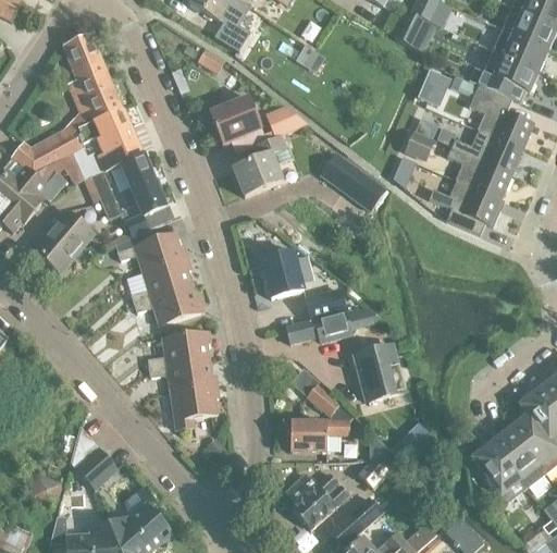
[(23,2),(19,0),(0,0),(0,14),(12,22),(23,2)]
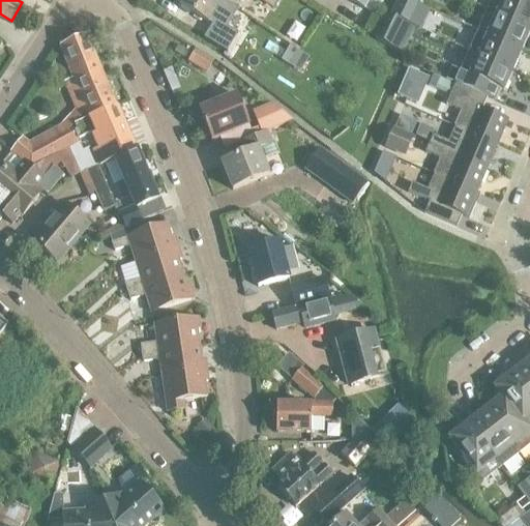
[(180,0),(179,1),(208,20),(221,0),(180,0)]
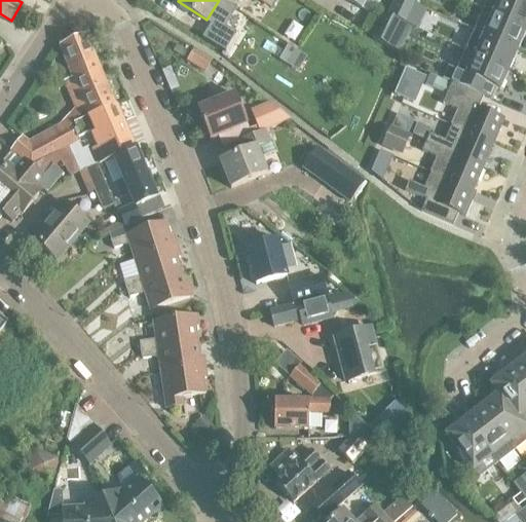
[(525,0),(486,0),(484,6),(525,25),(525,0)]
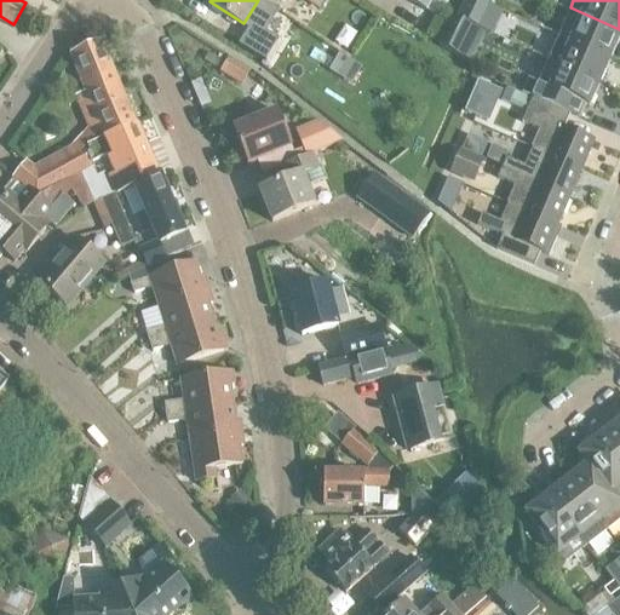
[(619,29),(570,7),(560,32),(610,53),(619,32),(619,29)]
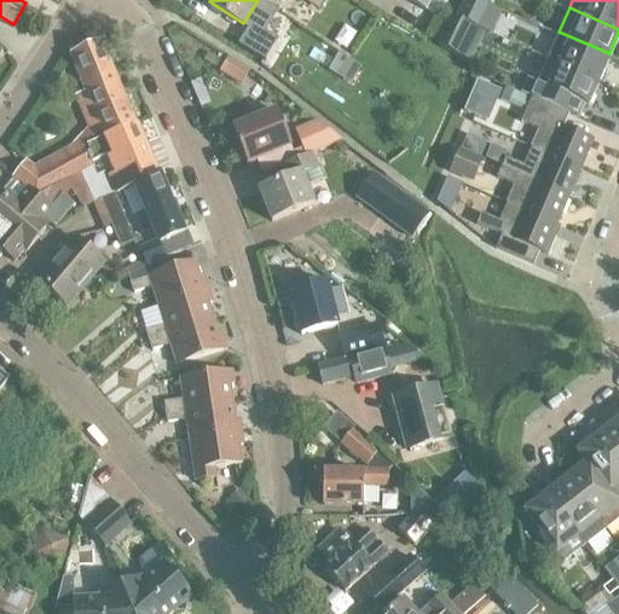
[(437,41),(457,52),(470,22),(451,13),(437,41)]
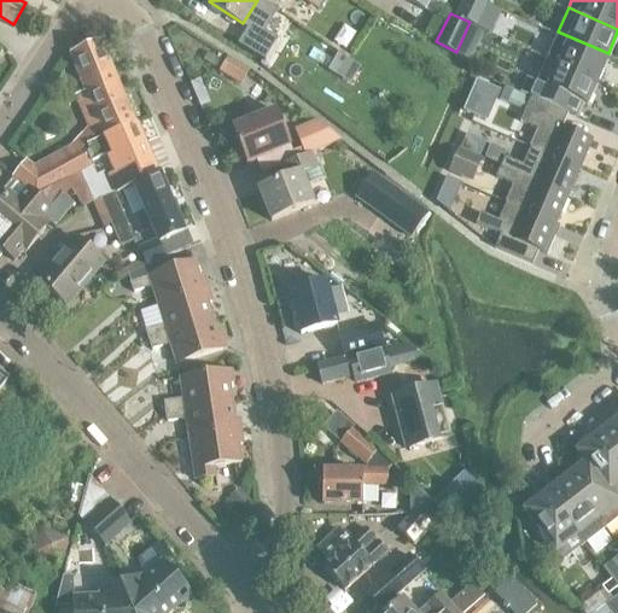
[(251,50),(261,34),(248,25),(238,40),(251,50)]
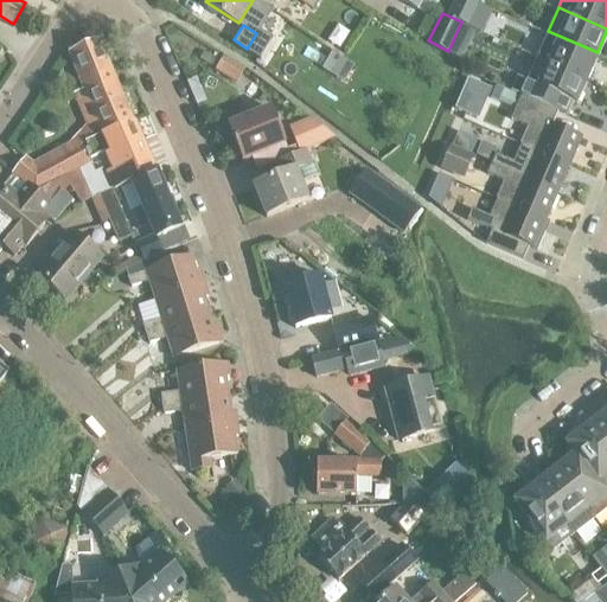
[(538,53),(538,55),(588,76),(598,52),(548,31),(548,32),(538,53)]
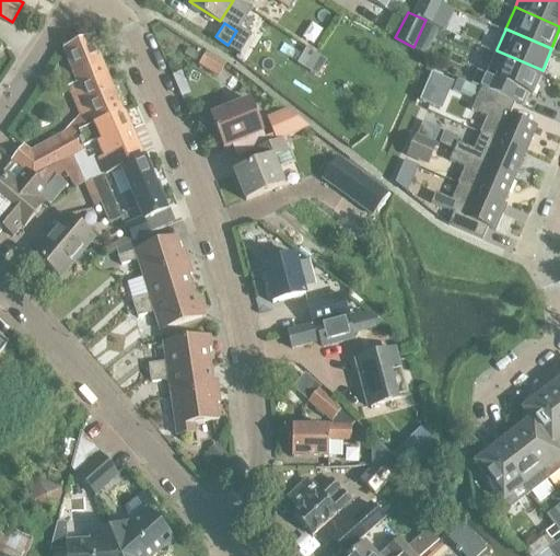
[(82,143),(84,143),(78,129),(125,109),(93,34),(65,46),(79,80),(69,84),(81,113),(66,129),(68,134),(35,151),(24,142),(12,158),(25,169),(33,175),(34,175),(33,174),(61,158),(83,147),(82,143)]
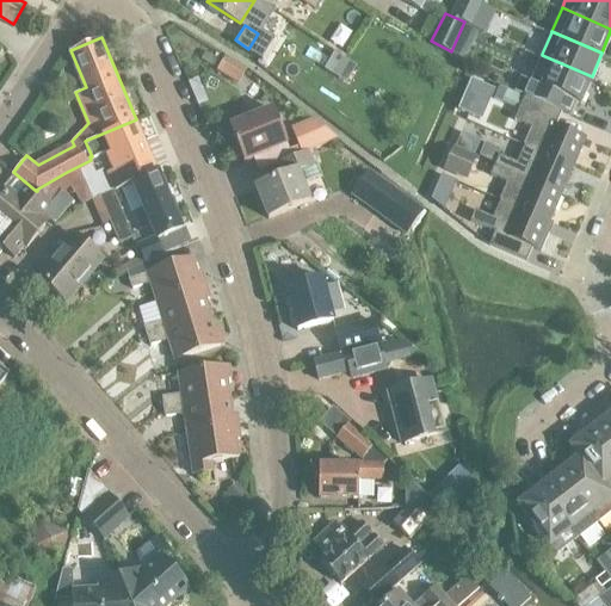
[(227,51),(217,67),(239,80),(248,65),(227,51)]
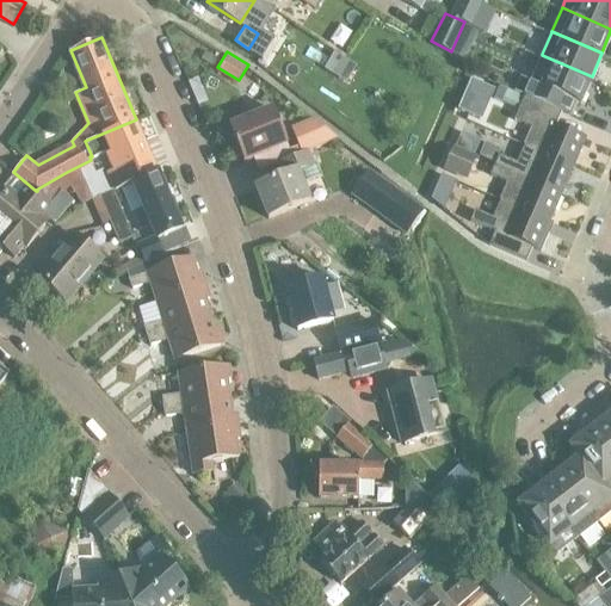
[(523,74),(517,88),(525,92),(562,109),(571,112),(576,99),(581,101),(592,76),(542,55),(531,78),(523,74)]
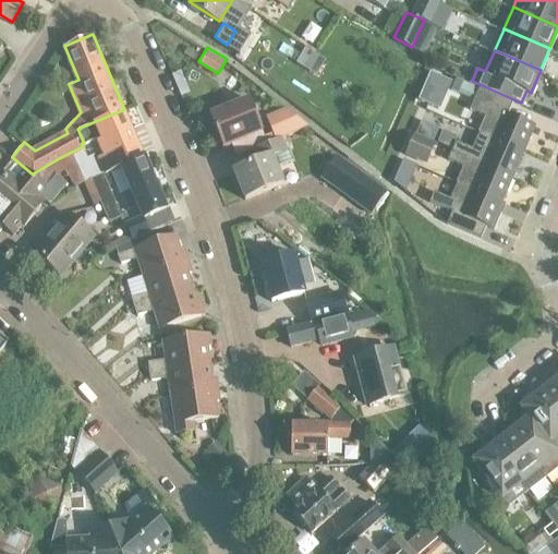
[(181,68),(172,71),(181,94),(190,91),(181,68)]
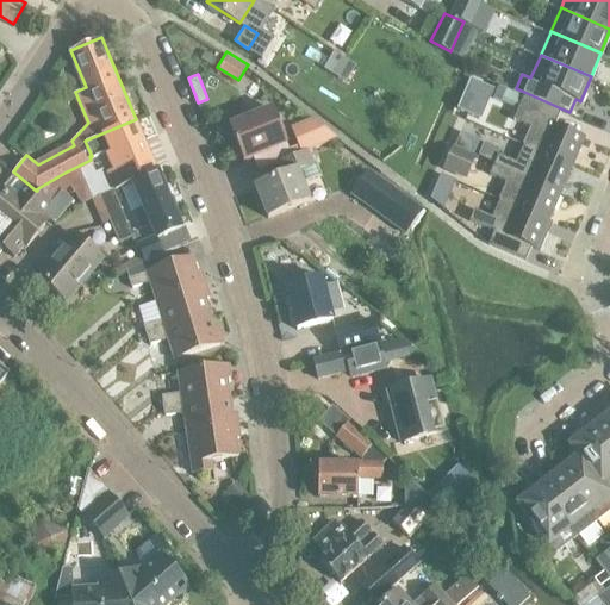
[(461,106),(467,110),(480,116),(493,86),(471,76),(458,105),(461,106)]
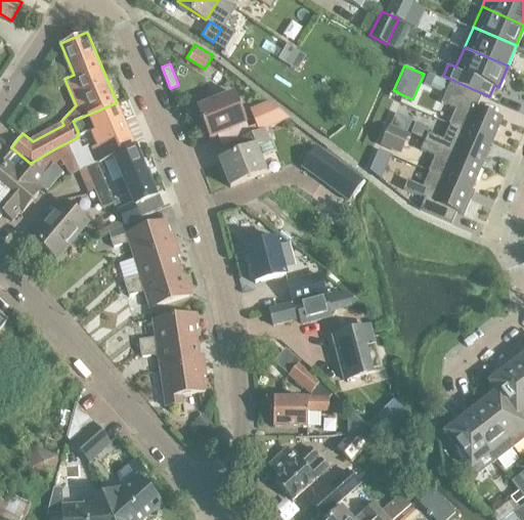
[(482,93),(450,79),(445,91),(441,99),(456,106),(450,121),(491,139),(503,115),(477,104),(482,93)]
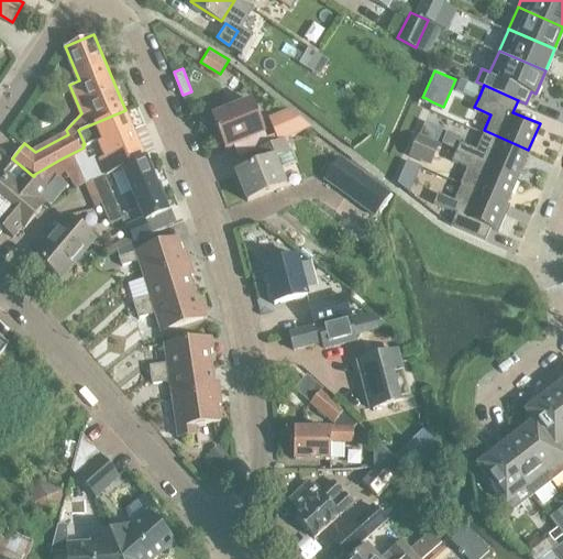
[(252,97),(211,114),(225,146),(265,130),(252,97)]
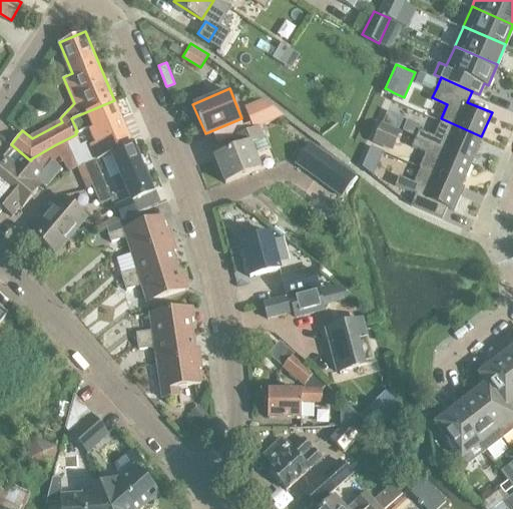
[(253,126),(259,124),(283,114),(263,98),(245,104),(253,126)]
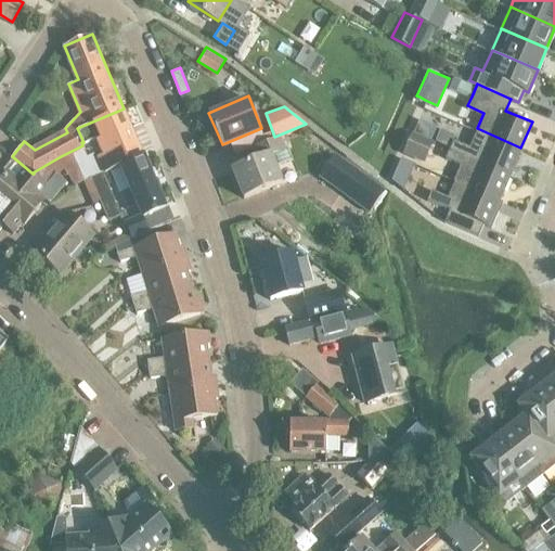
[(95,137),(103,153),(137,139),(124,109),(77,128),(84,142),(95,137)]
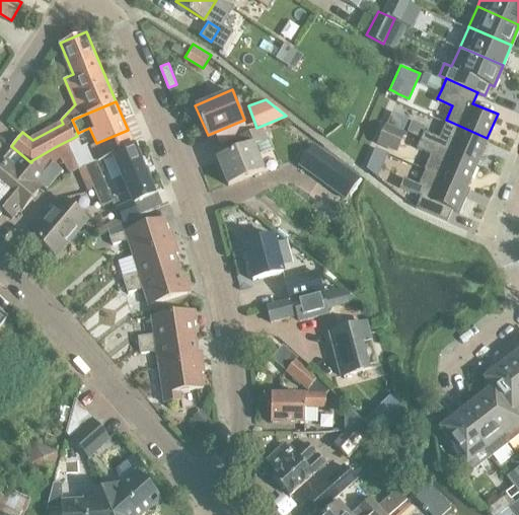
[(408,117),(391,111),(386,123),(402,129),(408,117)]
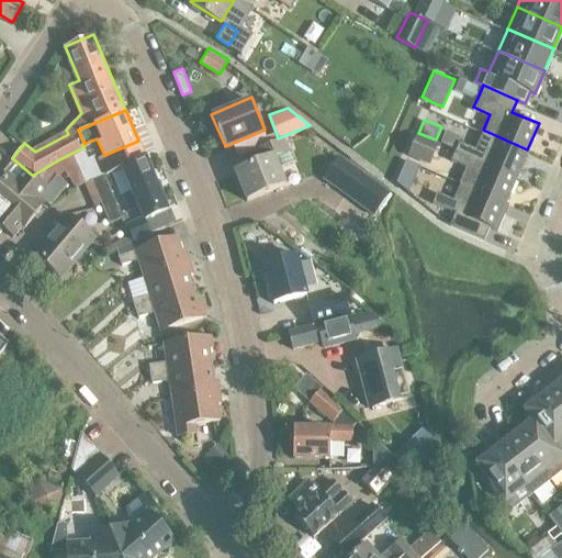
[(454,147),(460,135),(446,129),(440,141),(454,147)]
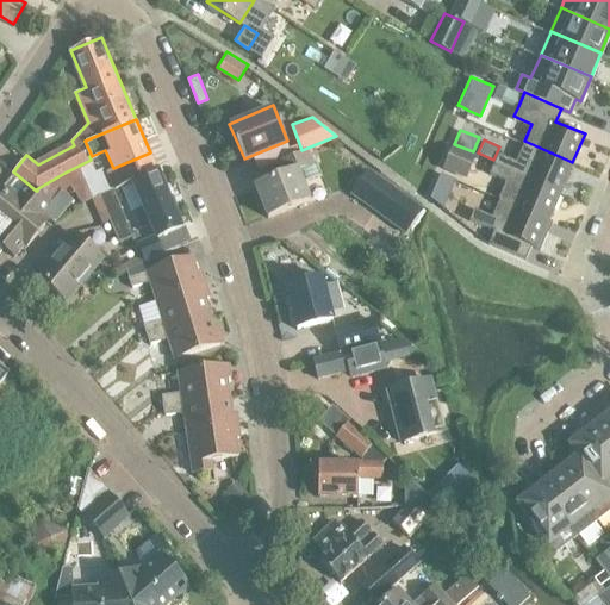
[(498,151),(495,161),(560,189),(572,162),(524,141),(516,158),(498,151)]
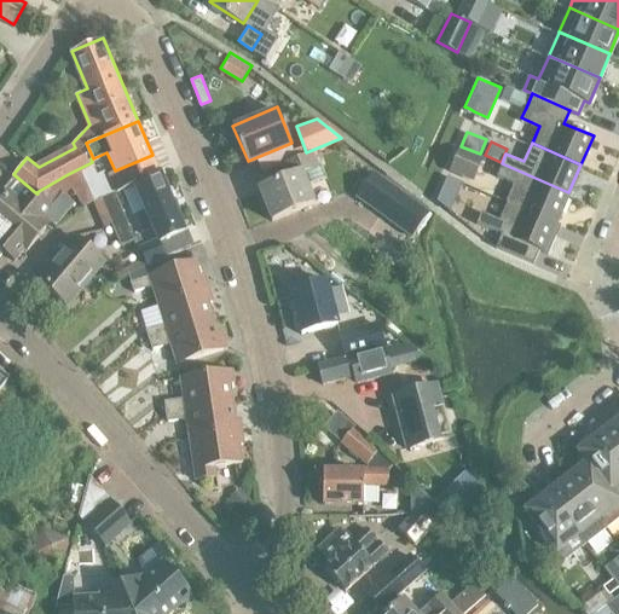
[(460,146),(450,167),(469,174),(478,154),(460,146)]
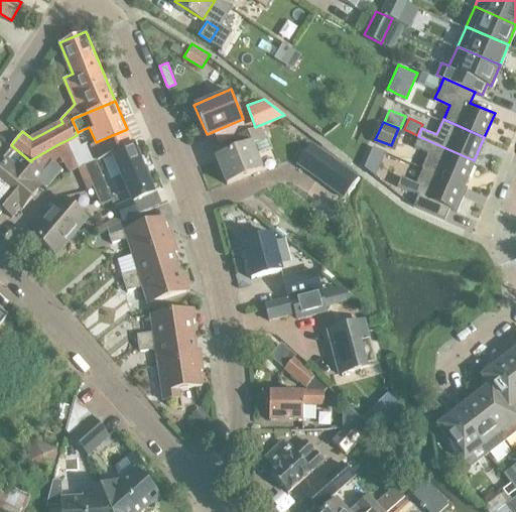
[(264,135),(260,125),(255,127),(236,135),(240,145),(216,155),(227,181),(262,167),(255,151),(270,145),(266,135),(264,135)]
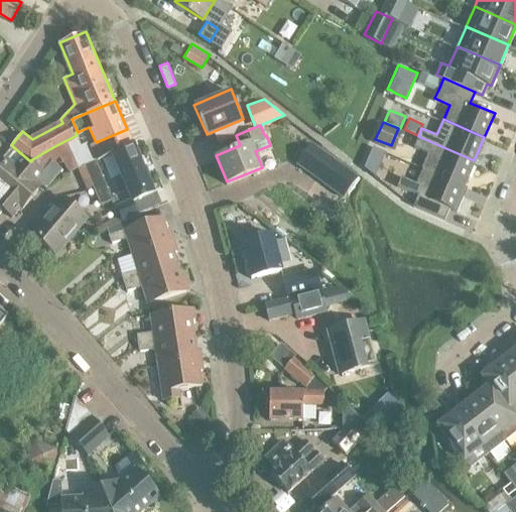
[(91,144),(98,158),(113,152),(132,199),(117,206),(123,219),(159,204),(146,173),(149,172),(146,163),(142,165),(127,129),(96,142),(91,144)]
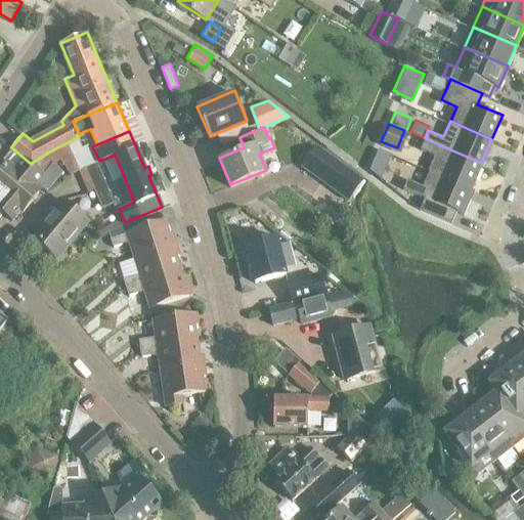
[(99,161),(92,146),(90,141),(82,146),(78,137),(57,147),(63,163),(66,162),(70,173),(79,169),(83,179),(101,171),(99,161)]
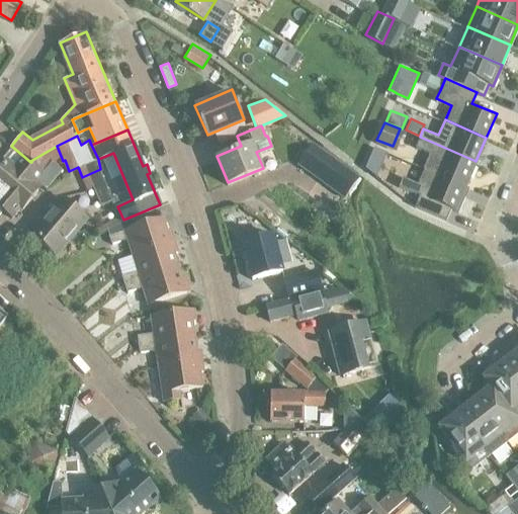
[(431,152),(425,166),(465,184),(476,161),(420,137),(416,145),(431,152)]
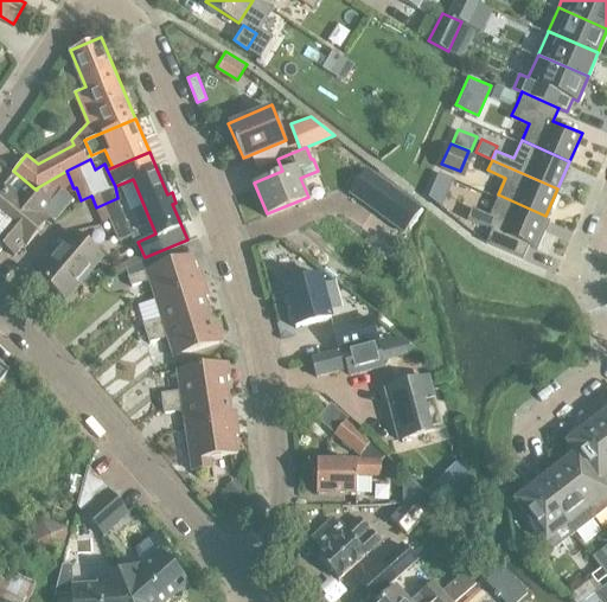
[(350,189),(384,213),(404,229),(421,205),(368,166),(350,189)]
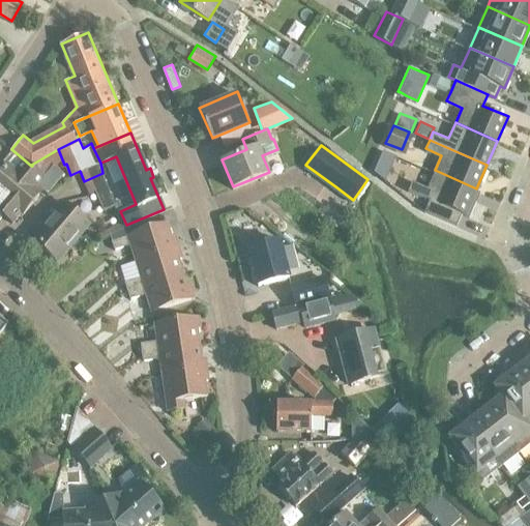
[(395,155),(383,150),(379,159),(391,165),(395,155)]
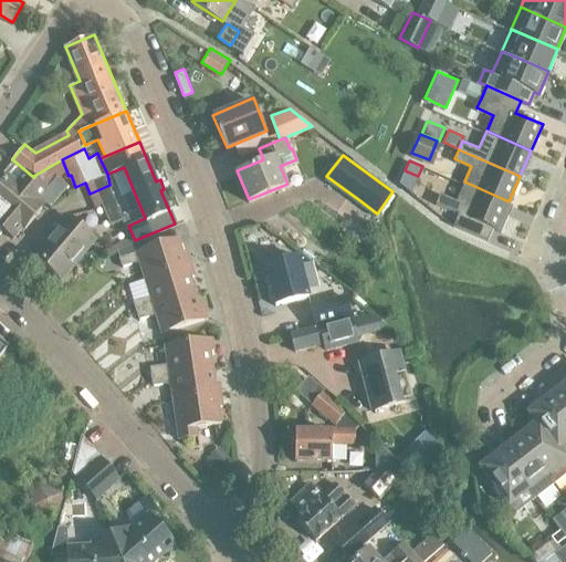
[(46,187),(34,177),(33,177),(25,170),(17,181),(8,174),(0,183),(0,230),(3,227),(13,236),(22,226),(23,227),(43,204),(48,207),(67,184),(56,175),(46,187)]
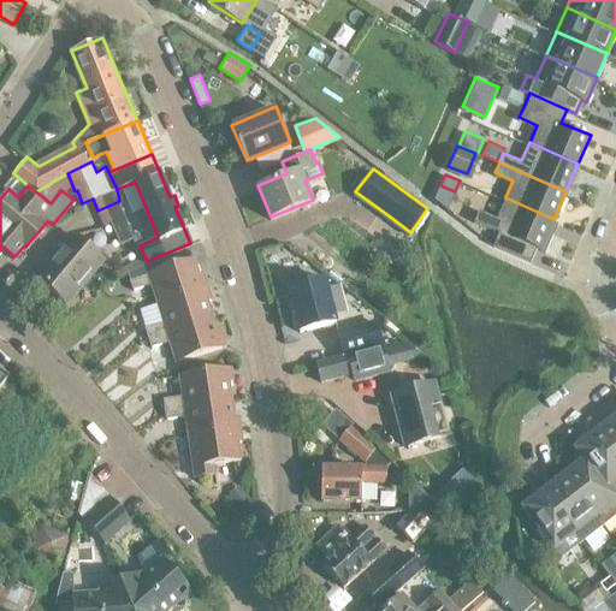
[(554,219),(505,197),(497,215),(479,208),(474,219),(499,230),(493,243),(531,259),(537,247),(546,250),(554,231),(550,229),(554,219)]
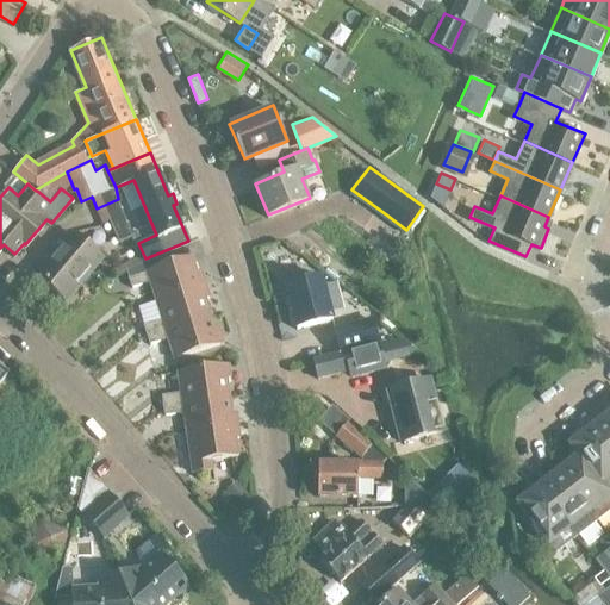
[(131,232),(118,199),(97,209),(103,222),(111,218),(118,238),(131,232)]
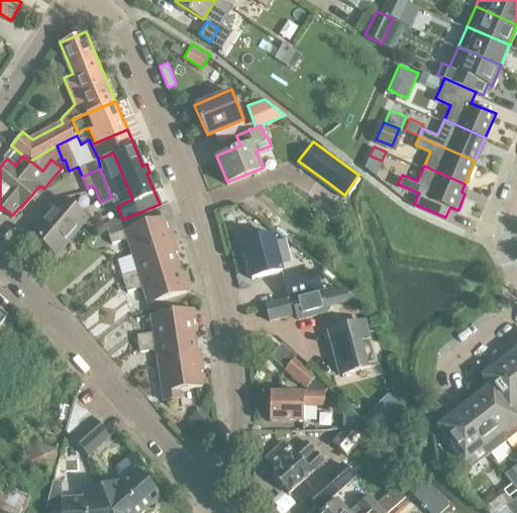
[(31,231),(56,252),(87,216),(63,195),(31,231)]
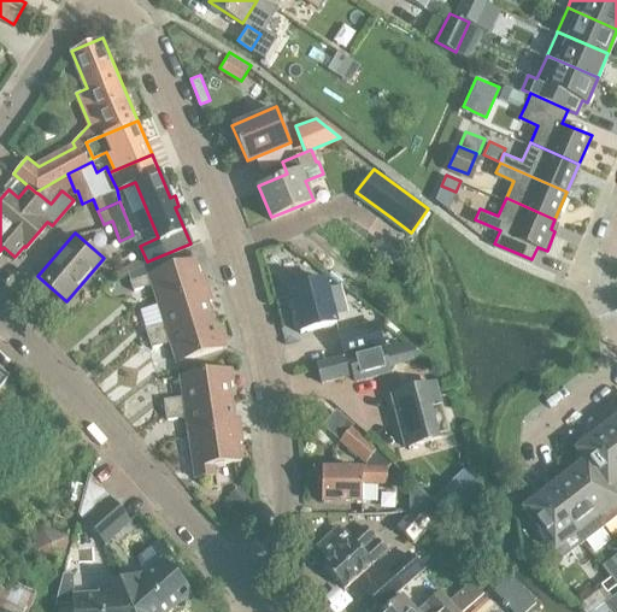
[(152,282),(158,301),(209,286),(204,274),(200,275),(194,257),(148,271),(145,263),(128,270),(134,288),(152,282)]
